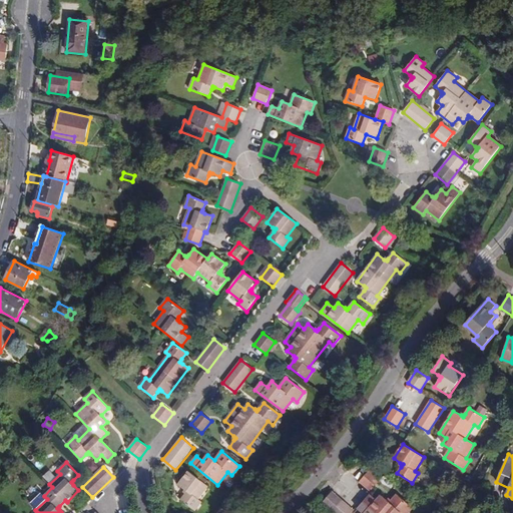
[(360,482),(371,492),(381,480),(370,470),(360,482)]
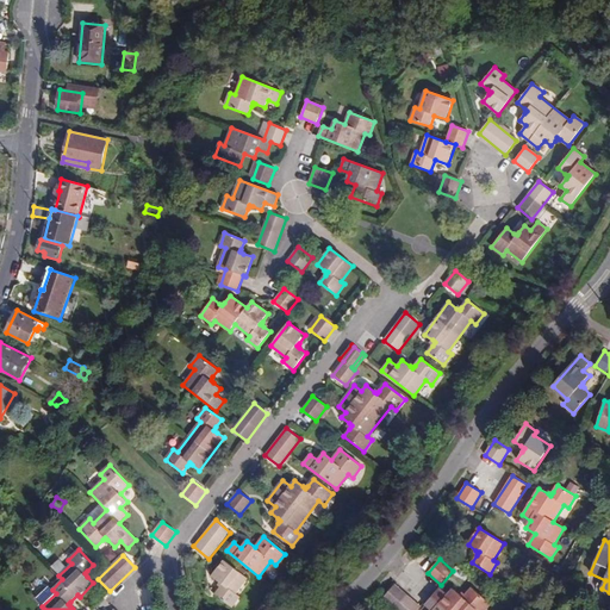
[(212,577),(219,582),(223,584),(221,587),(215,595),(231,608),(240,597),(236,593),(248,578),(224,560),(212,577)]
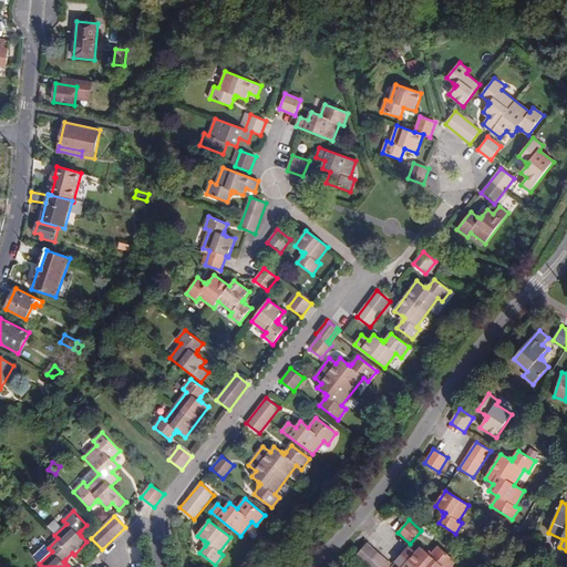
[(22,553),(41,536),(34,529),(17,546),(22,553)]
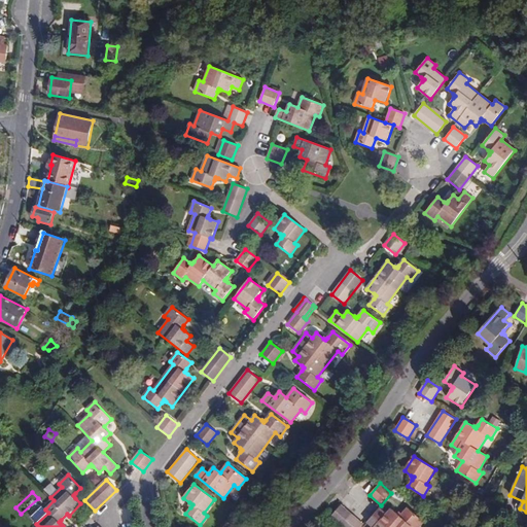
[(361,526),(363,525),(341,504),(330,517),(342,526),(361,526)]
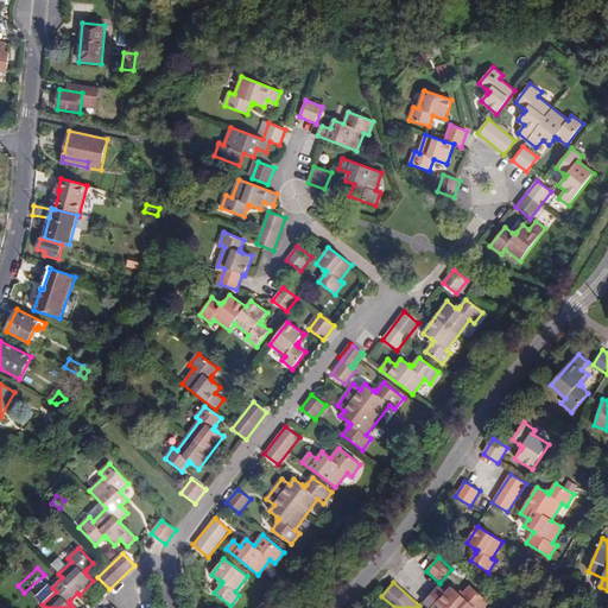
[(462,595),(460,593),(453,587),(447,593),(439,586),(424,603),(429,607),(483,607),(489,602),(470,586),(464,593),(462,595)]
